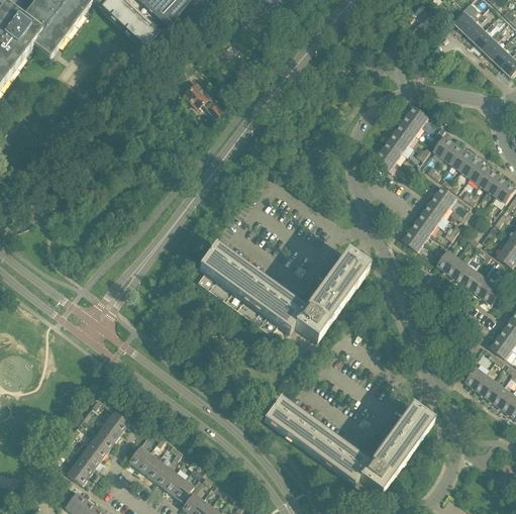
[(38,0),(28,14),(18,6),(21,2),(18,0),(0,0),(0,87),(31,45),(48,58),(90,2),(88,0),(38,0)]
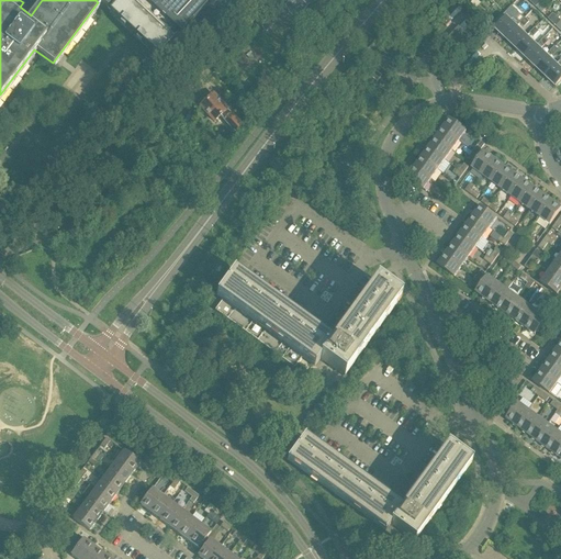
[(96,0),(98,2),(107,8),(158,56),(208,2),(210,0),(96,0)]
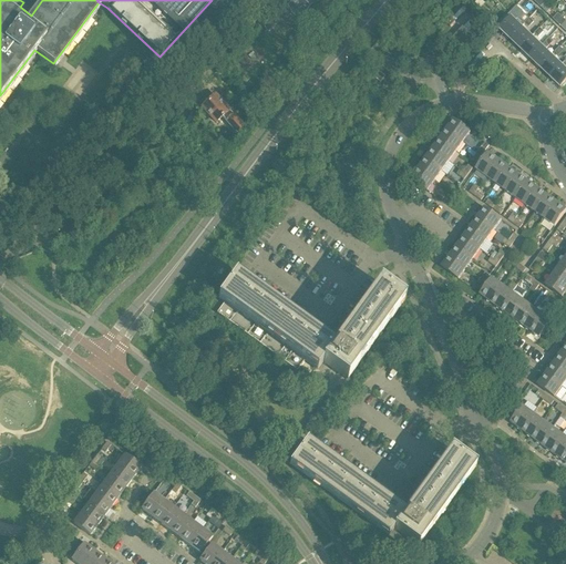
[(305,9),(311,2),(309,0),(285,0),(283,2),(290,9),(295,13),(300,8),(299,7),(300,4),(305,9)]
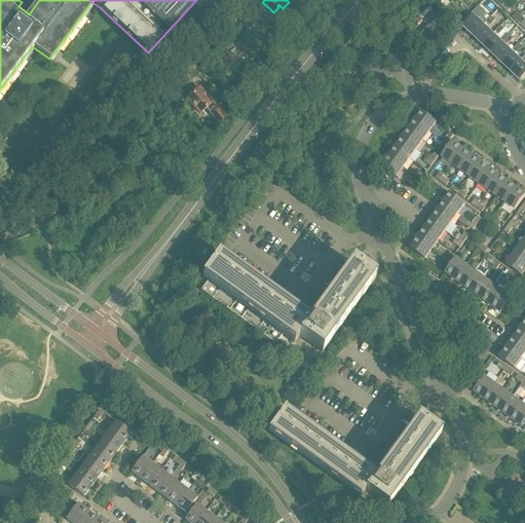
[(418,14),(417,13),(412,17),(417,22),(421,17),(420,16),(433,5),(429,2),(418,14)]
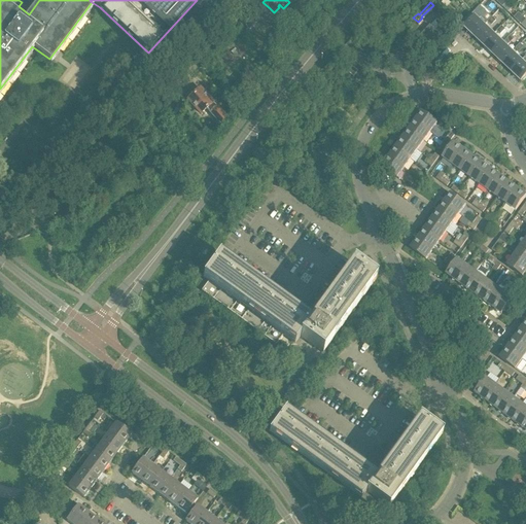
[(469,19),(464,25),(469,30),(468,31),(467,31),(468,32),(471,34),(471,33),(472,33),(474,34),(483,24),(487,20),(488,19),(491,15),(479,3),(478,2),(466,14),(467,16),(470,19),(469,19)]
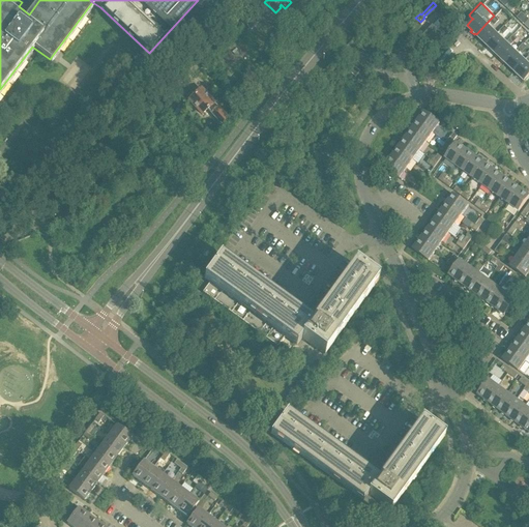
[(243,21),(250,27),(259,18),(253,10),(243,21)]
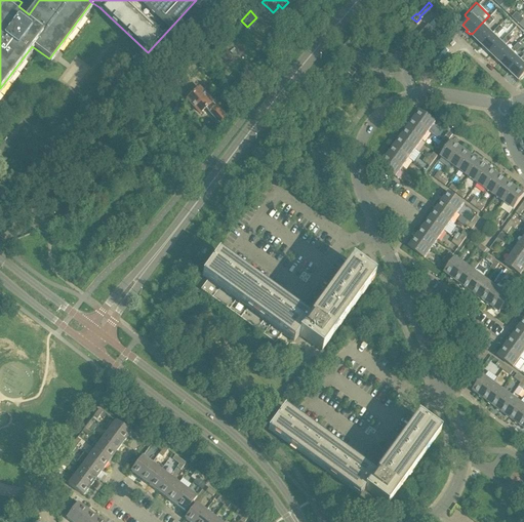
[(428,23),(411,39),(424,49),(439,33),(428,23)]
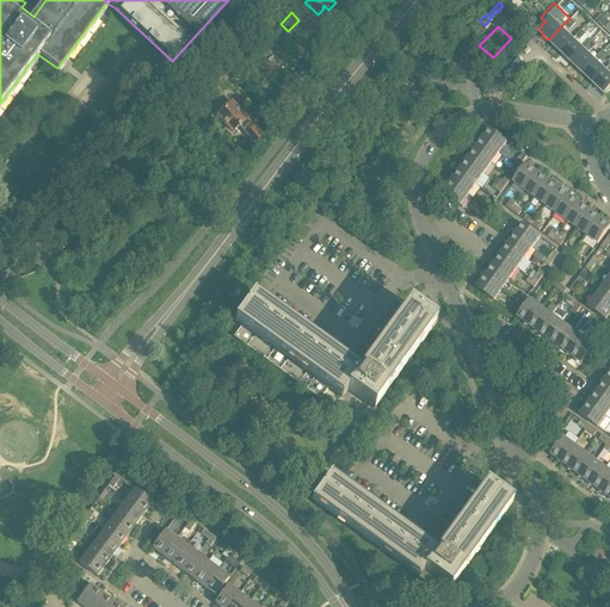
[(560,28),(549,39),(560,49),(571,37),(570,36),(565,31),(560,28)]
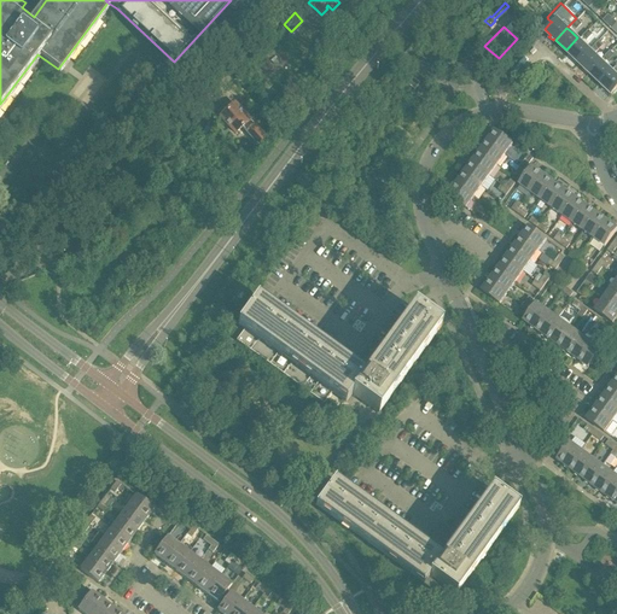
[(577,37),(566,50),(577,60),(589,48),(588,48),(583,44),(582,42),(577,37)]
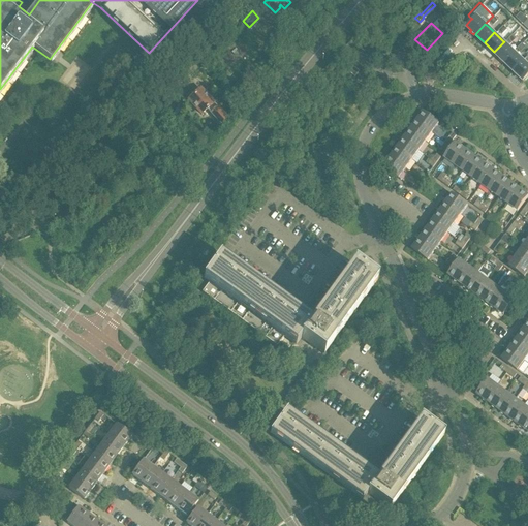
[(504,41),(494,52),(503,61),(514,51),(511,49),(507,44),(510,40),(516,36),(515,35),(511,33),(507,37),(503,41),(504,41)]
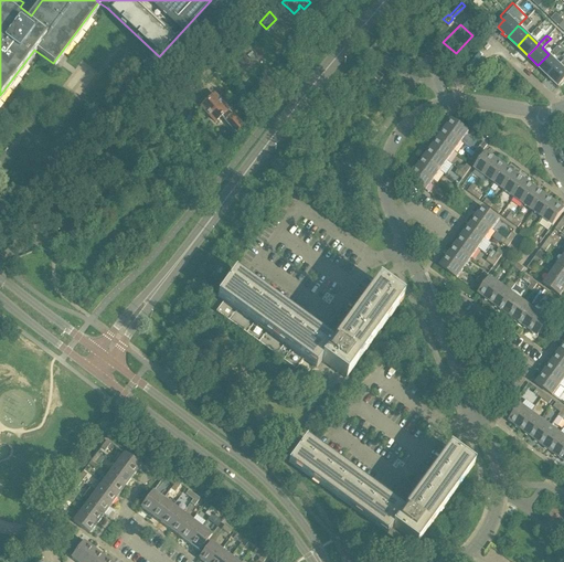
[(549,54),(538,65),(547,74),(557,63),(549,54)]
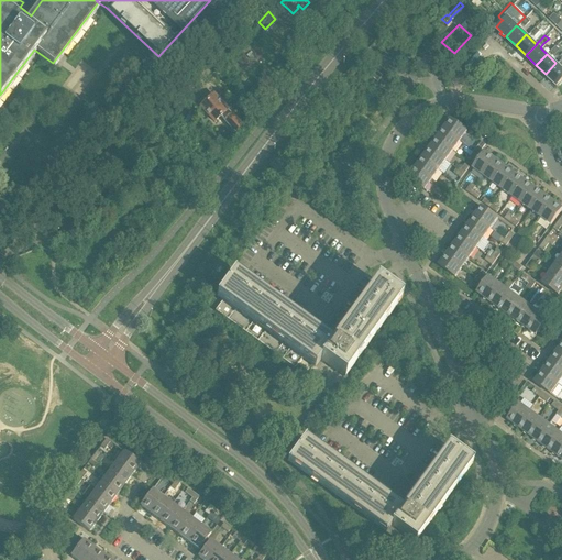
[(555,63),(546,74),(555,84),(558,83),(559,83),(561,80),(560,79),(561,76),(561,68),(560,66),(561,64),(561,61),(560,59),(555,63)]
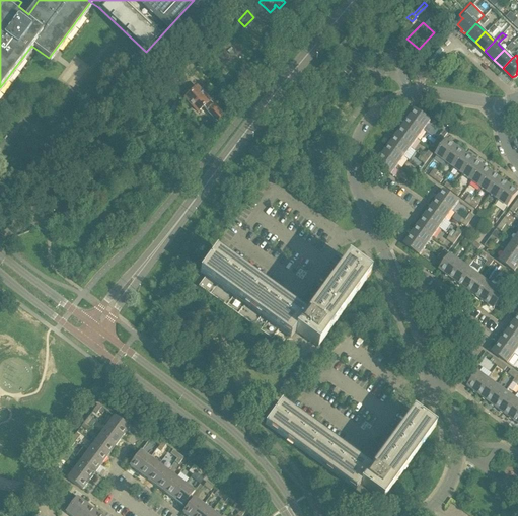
[(347,73),(348,72),(352,68),(346,63),(342,69),(347,73)]
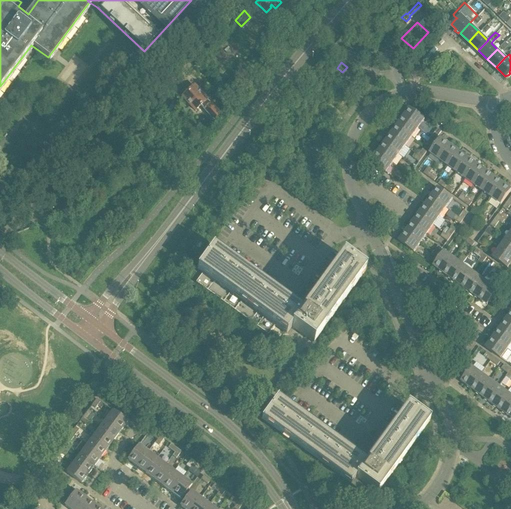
[(219,112),(194,84),(182,95),(194,108),(199,104),(212,117),(219,112)]
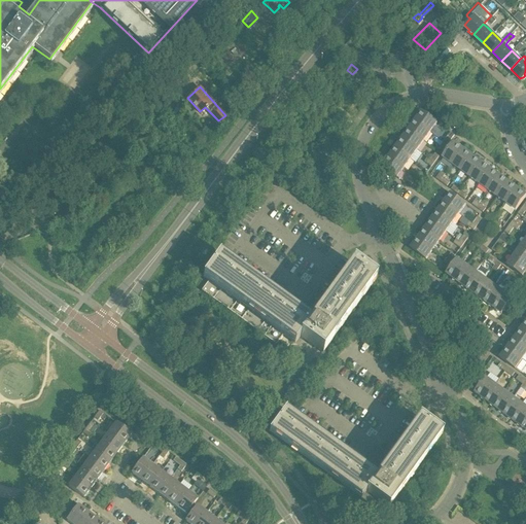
[(167,104),(171,107),(181,95),(176,91),(167,104)]
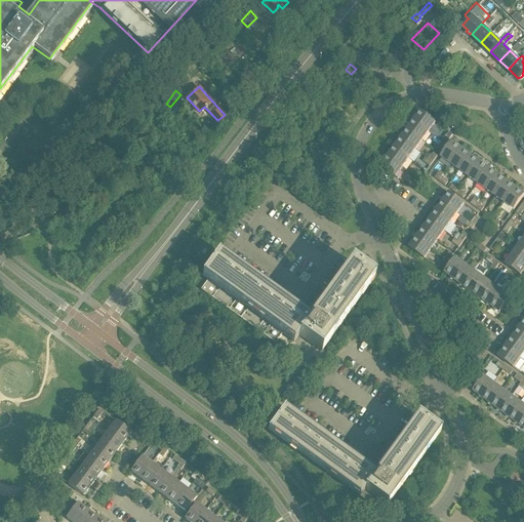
[(412,118),(429,129),(435,120),(419,109),(412,118)]
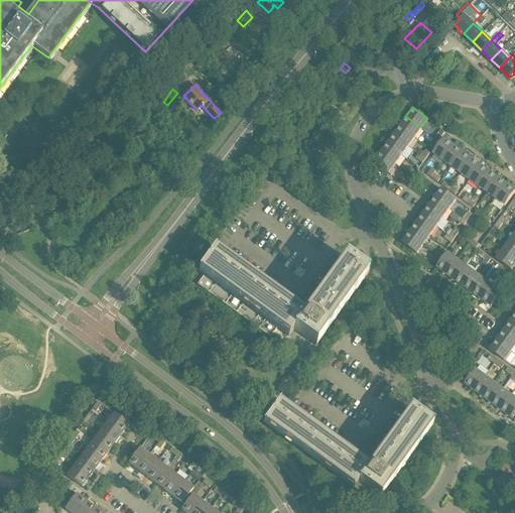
[(399,125),(414,136),(421,127),(405,116),(399,125)]
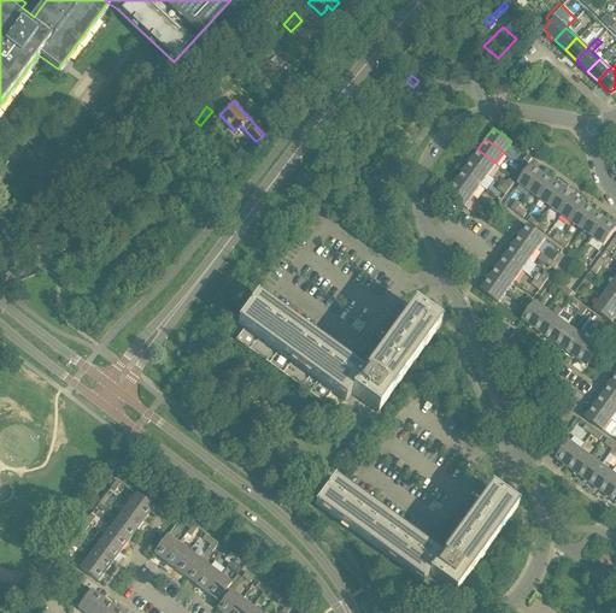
[(488,174),(496,163),(477,149),(470,160),(488,174)]
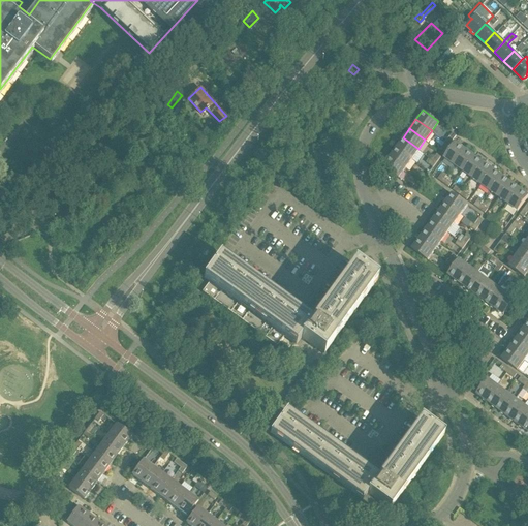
[(444,140),(448,143),(454,136),(449,133),(444,140)]
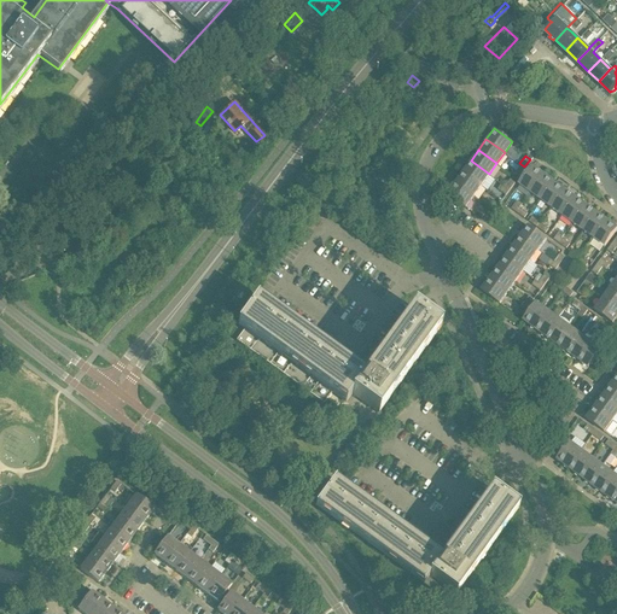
[(463,170),(482,183),(489,174),(471,161),(463,170)]
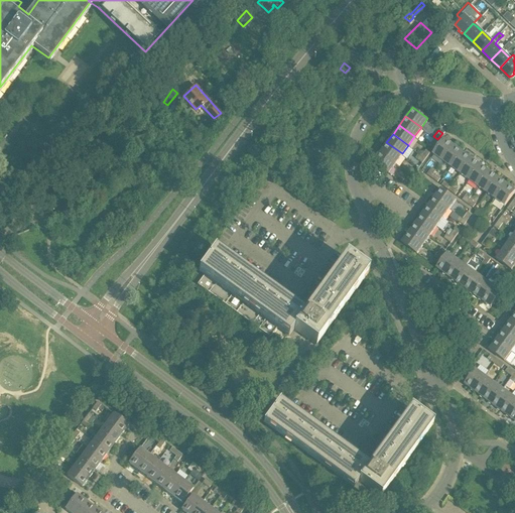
[(432,146),(437,139),(433,136),(429,143),(432,146)]
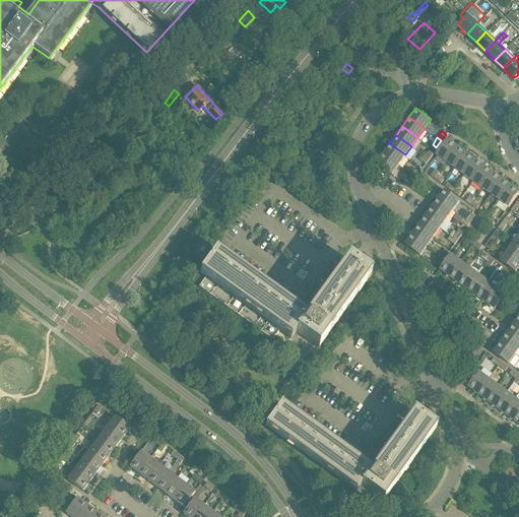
[(445,160),(456,144),(447,138),(436,153),(445,160)]
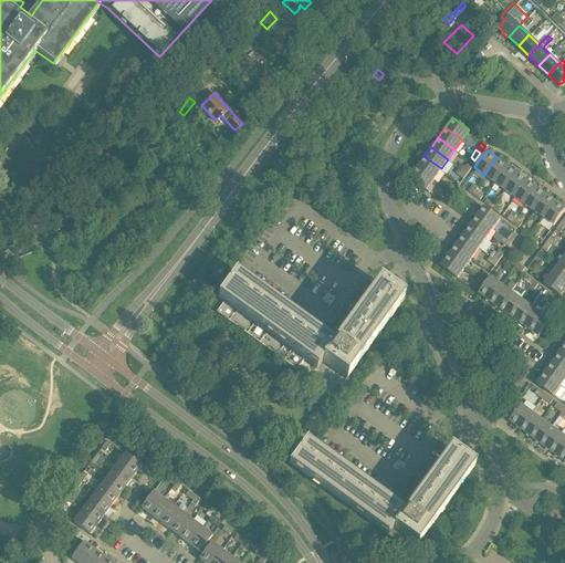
[(417,166),(433,178),(441,168),(424,156),(417,166)]
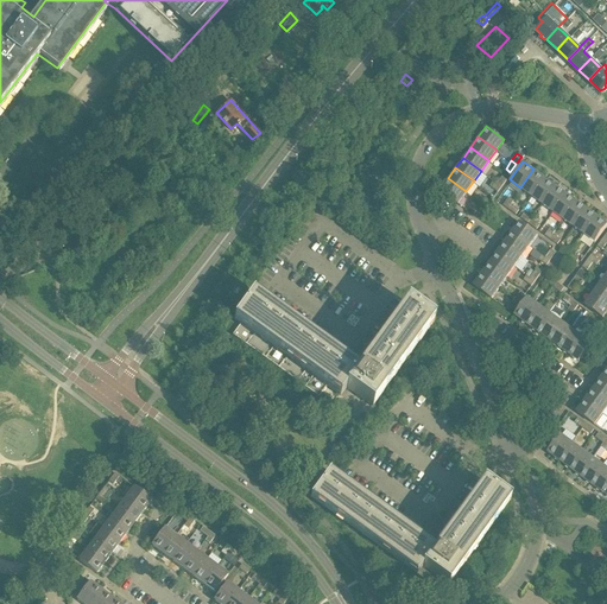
[(533,169),(520,188),(531,195),(544,177),(533,169)]
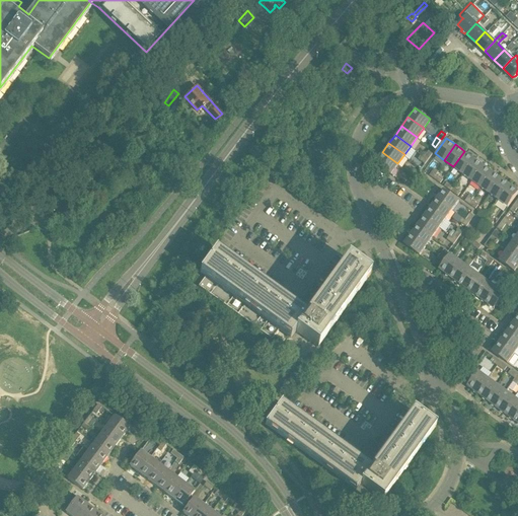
[(424,155),(428,157),(432,151),(429,148),(424,155)]
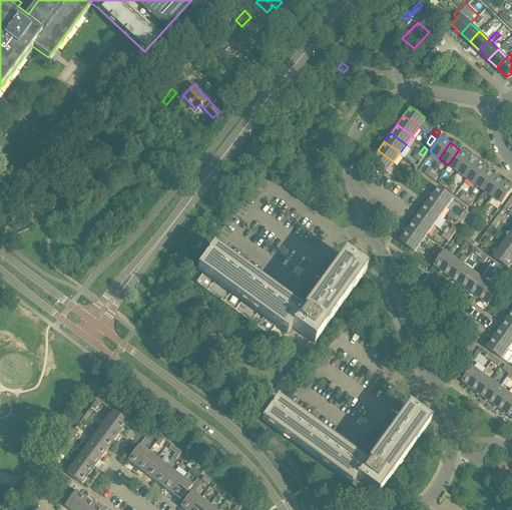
[(457,170),(468,155),(459,149),(448,164),(457,170)]
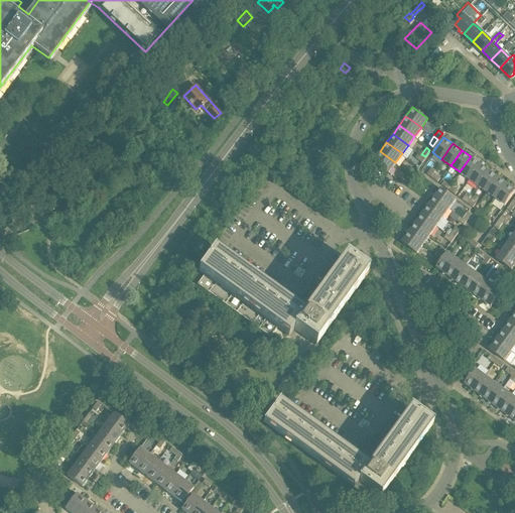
[(388,171),(395,162),(380,151),(373,160),(388,171)]
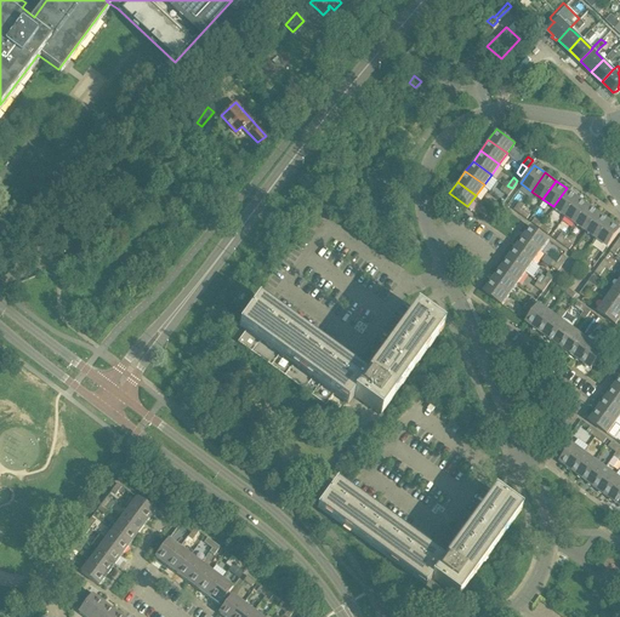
[(512,188),(507,186),(504,182),(500,187),(508,193),(512,188)]
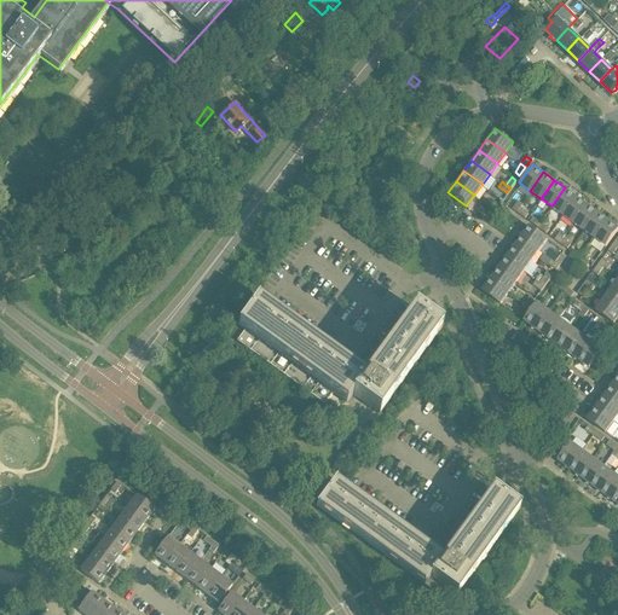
[(565,187),(552,206),(562,214),(576,196),(565,187)]
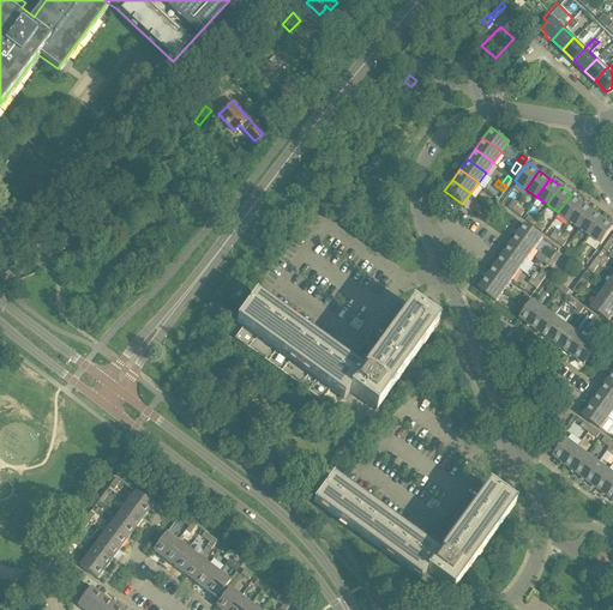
[(569,219),(582,201),(571,194),(558,212),(569,219)]
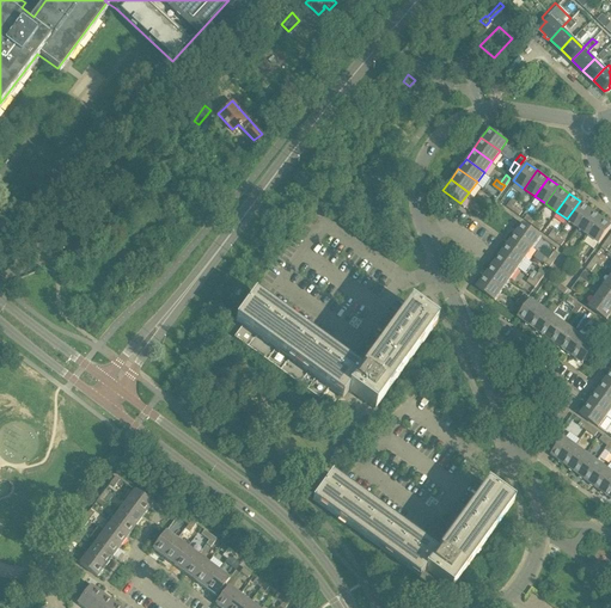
[(511,208),(514,203),(517,200),(512,196),(506,204),(511,208)]
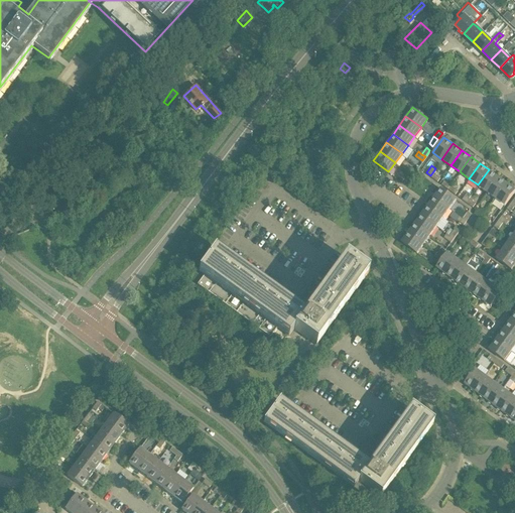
[(410,175),(414,178),(419,172),(415,169),(410,175)]
